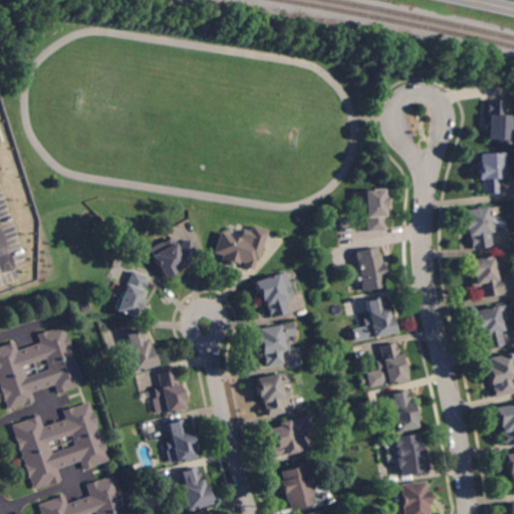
[(488,98),(510,99),(508,142),(486,141),(488,98)]
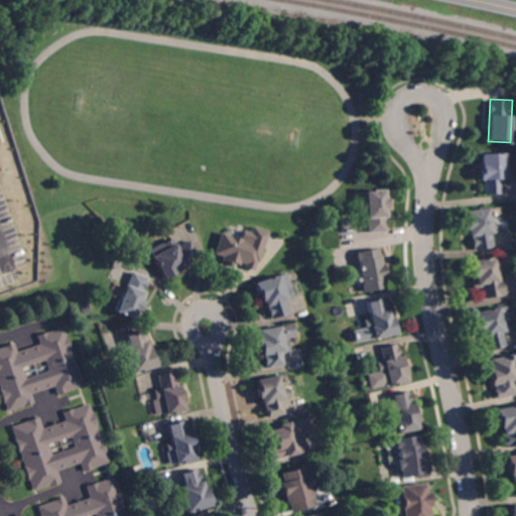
[(505,168),(508,168),(508,178),(500,178),(500,194),(484,195),(483,179),(479,179),(479,168),(480,168),(480,154),(504,153),(505,168)]
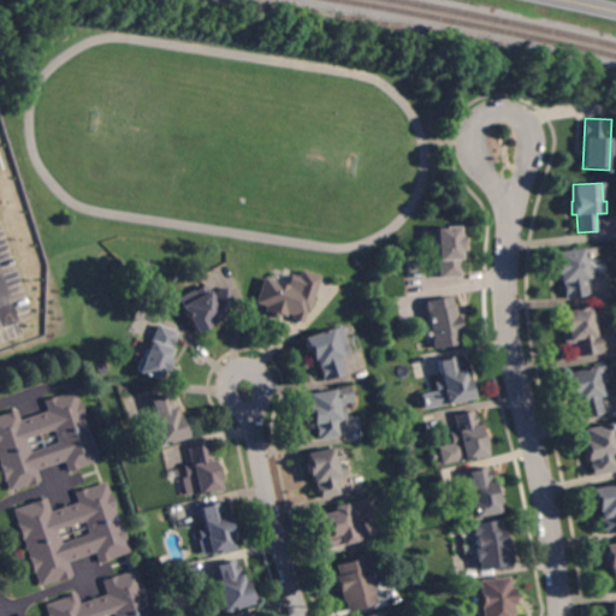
[(458,237),(461,237),(462,249),(460,249),(461,276),(438,277),(436,227),(458,226),(458,237)]
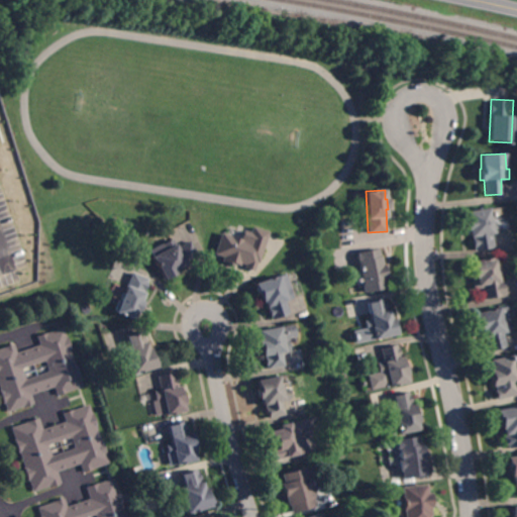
[(491,221),(494,221),(496,232),(490,233),(493,247),(476,250),(473,236),(471,237),(469,229),(467,230),(464,219),(468,219),(467,212),(489,208),(491,221)]
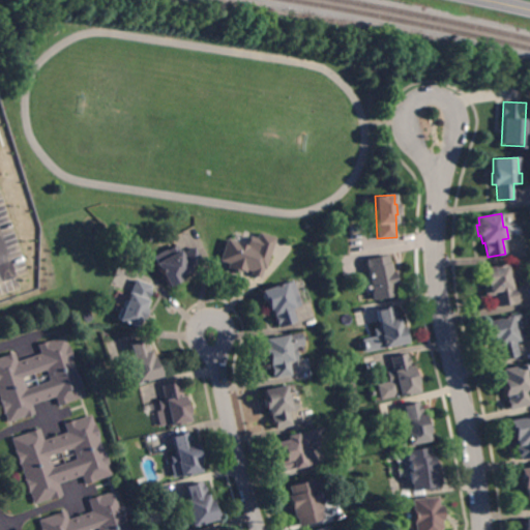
[(264,269),(262,269),(259,277),(249,274),(251,271),(244,270),(243,274),(227,268),(228,263),(219,261),(227,238),(253,247),(258,232),(274,238),(264,269)]
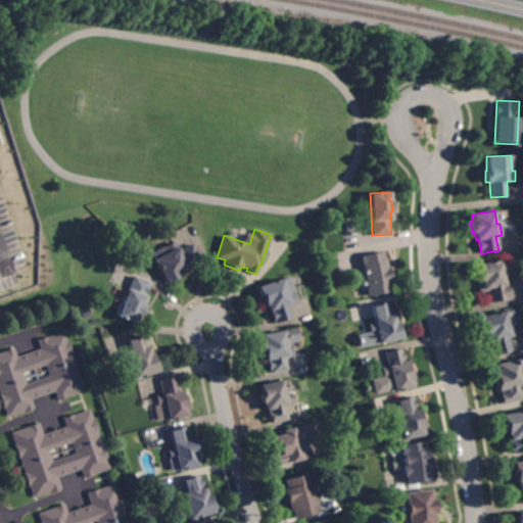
[(179,250),(190,244),(199,260),(176,274),(178,276),(165,283),(150,253),(174,240),(179,250)]
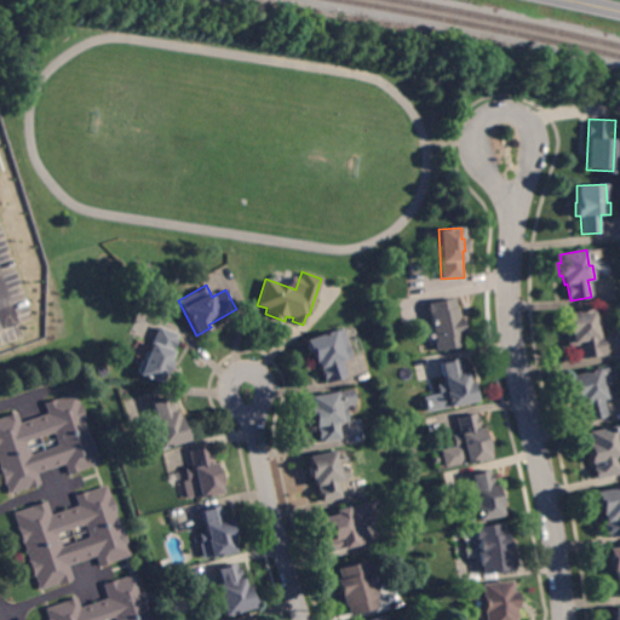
[(458,317),(460,317),(464,334),(460,336),(463,345),(437,350),(428,304),(454,298),(458,317)]
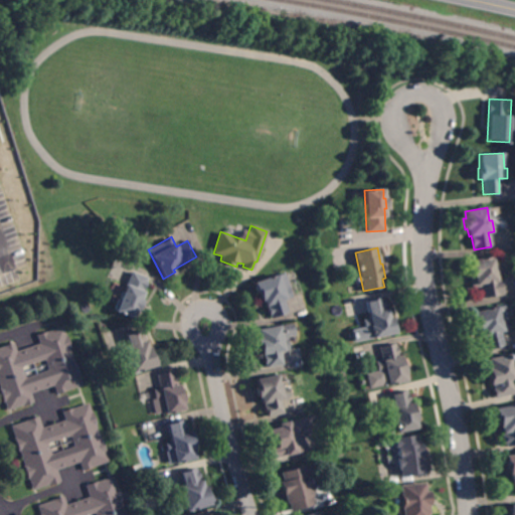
[(494,261),(496,260),(498,271),(495,271),(497,280),(500,279),(503,295),(482,298),(480,287),(472,289),(469,272),(472,272),(470,261),(493,256),(494,261)]
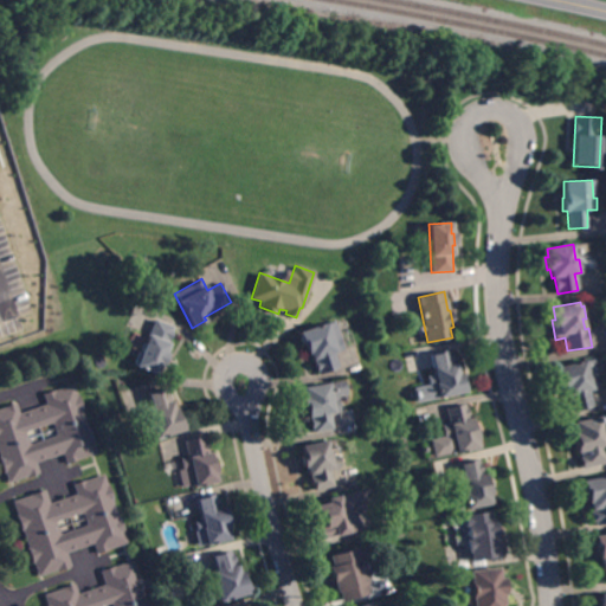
[(161,367),(159,366),(155,374),(135,366),(154,320),(172,327),(166,343),(168,345),(163,353),(166,354),(161,367)]
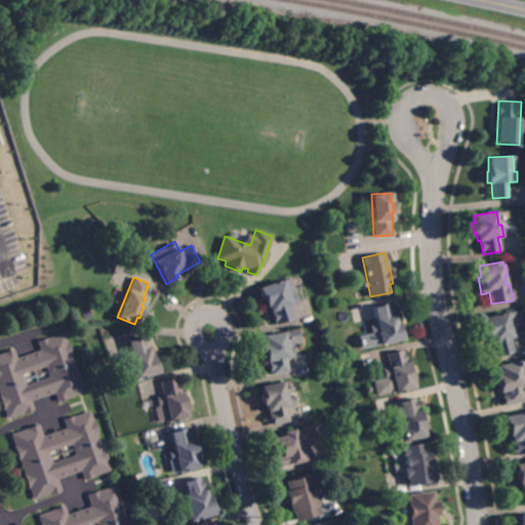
[(287,306),(291,319),(275,324),(271,312),(269,312),(267,306),(264,308),(257,288),(289,278),(296,303),(287,306)]
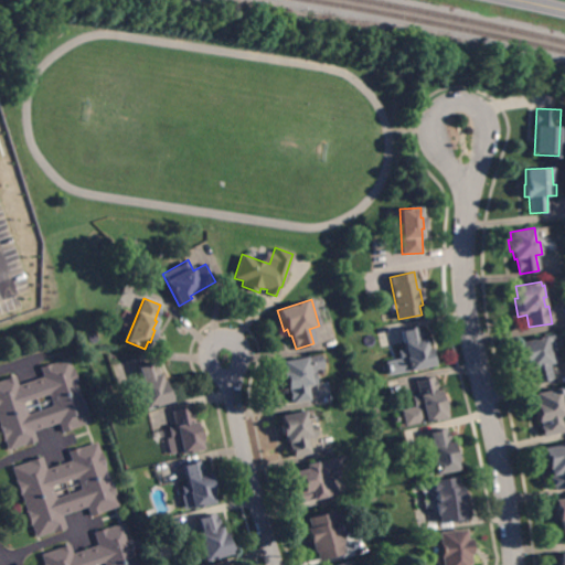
[(420,340),(426,339),(433,365),(408,371),(405,360),(401,361),(398,351),(405,350),(401,331),(418,327),(420,340)]
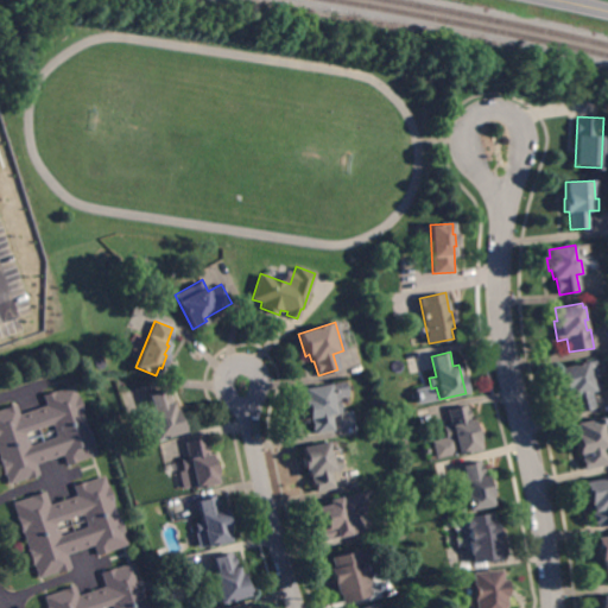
[(590,392),(594,407),(575,412),(571,398),(569,398),(567,392),(564,392),(558,369),(595,360),(602,390),(590,392)]
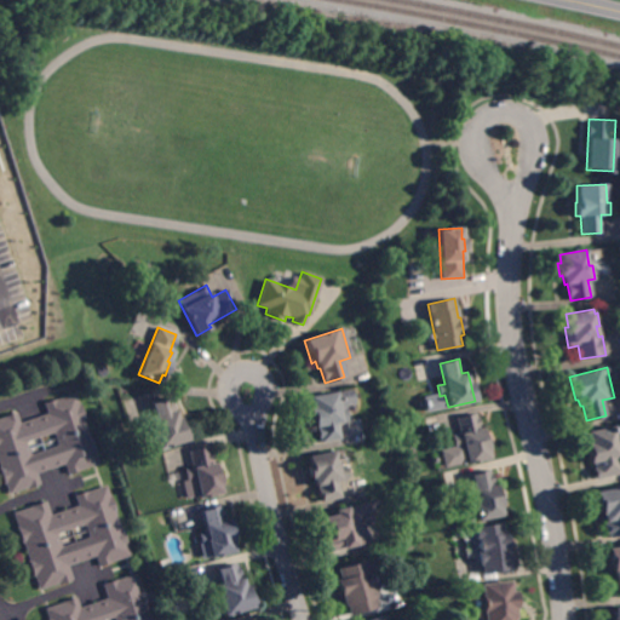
[(101,463),(69,474),(65,463),(36,474),(40,483),(10,494),(0,466),(0,417),(16,412),(19,423),(47,413),(44,403),(75,392),(101,463)]
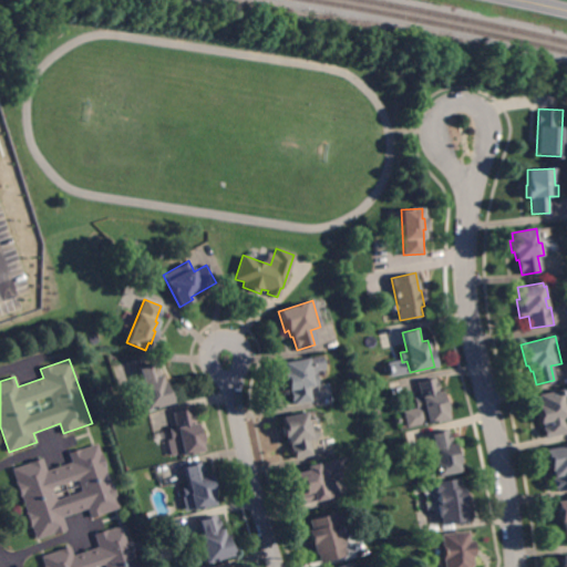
[(308,373),(315,372),(317,385),(308,387),(310,401),(292,404),(290,390),(287,391),(285,383),(282,384),(280,371),(282,370),(281,363),(306,359),(308,373)]
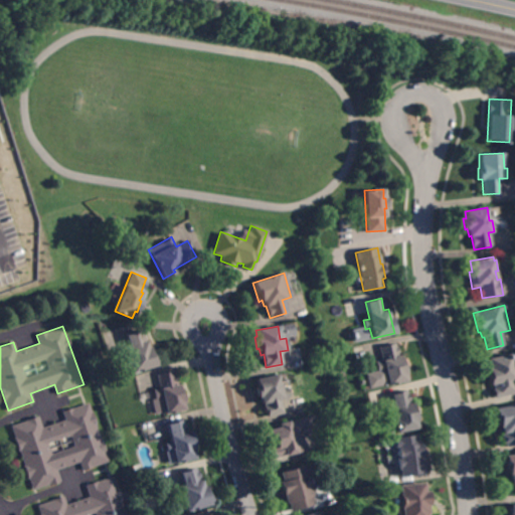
[(146,348),(149,347),(155,365),(124,375),(116,350),(128,347),(124,334),(140,329),(146,348)]
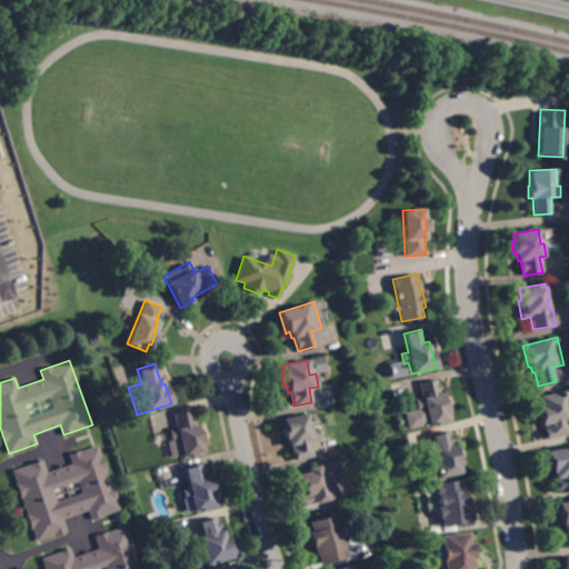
[(440,393),(442,392),(449,420),(426,426),(421,410),(417,411),(415,400),(422,398),(418,385),(437,380),(440,393)]
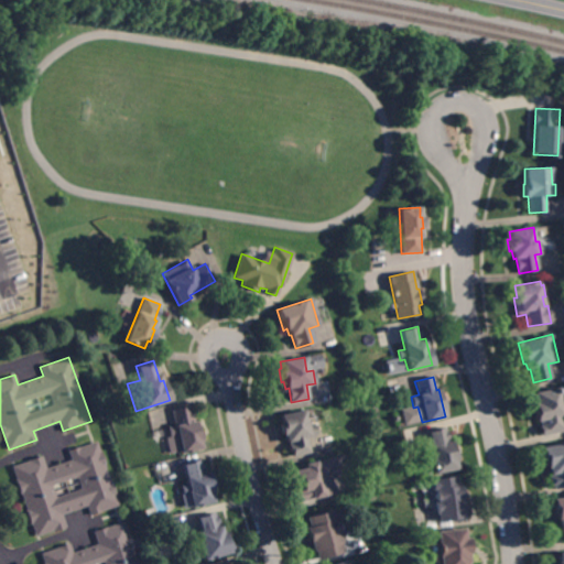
[(562,403),(563,403),(563,414),(563,415),(563,423),(563,431),(543,435),(540,426),(542,426),(541,421),(537,422),(533,404),(537,403),(534,392),(559,388),(562,403)]
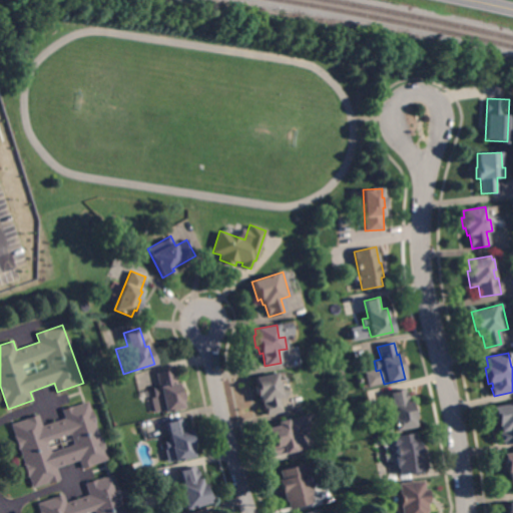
[(174,384),(176,383),(182,408),(164,413),(163,409),(160,410),(157,398),(153,399),(151,388),(157,386),(154,374),(171,370),(174,384)]
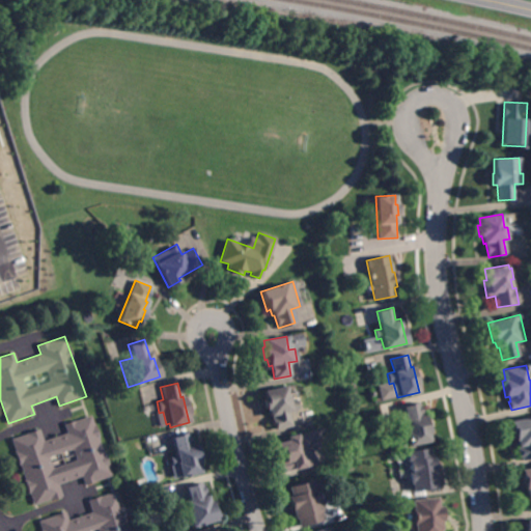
[(291,399),(294,399),(297,410),(287,412),(291,425),(274,429),(270,416),(269,417),(267,409),(264,410),(260,392),(287,385),(291,399)]
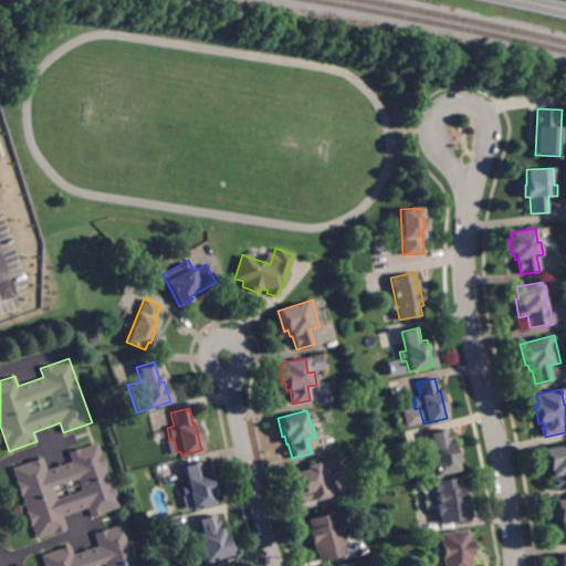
[(450,443),(453,443),(458,471),(435,475),(432,464),(427,465),(425,454),(432,453),(428,432),(447,429),(450,443)]
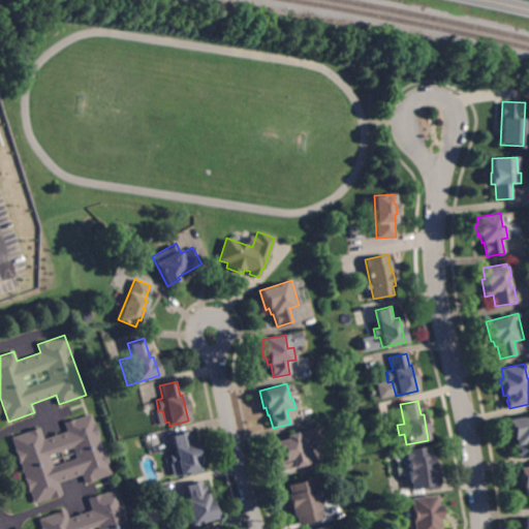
[(111,474),(85,484),(83,474),(59,483),(62,493),(33,502),(11,437),(39,428),(43,438),(67,431),(64,423),(91,414),(111,474)]
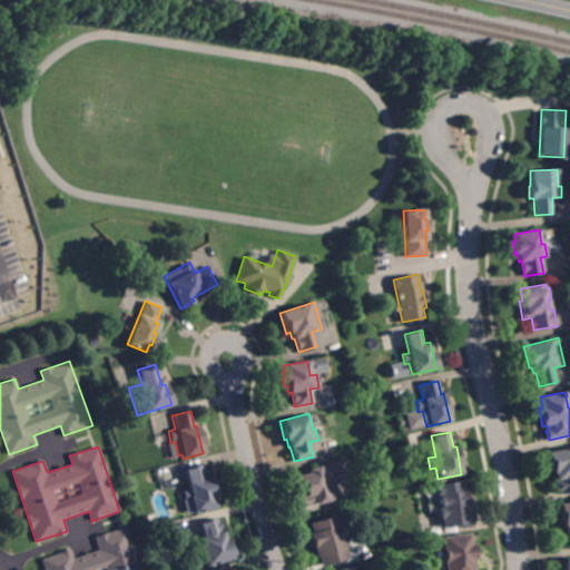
[(569,492),(559,494),(556,472),(552,473),(548,452),(569,448),(569,492)]
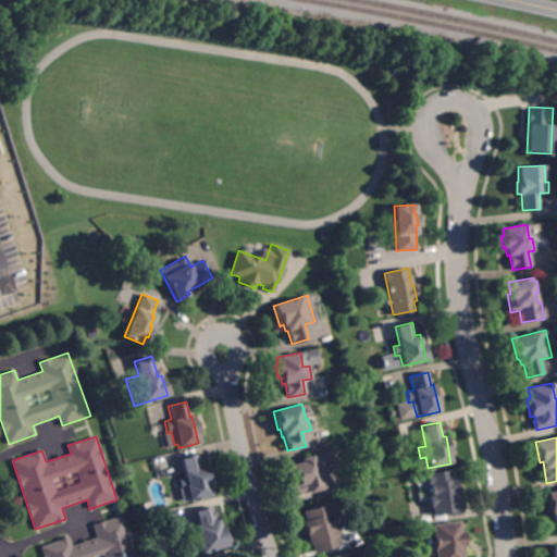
[(330,486),(294,496),(292,484),(296,483),(295,479),(292,480),(288,466),(301,462),(300,459),(339,448),(344,466),(325,470),(330,486)]
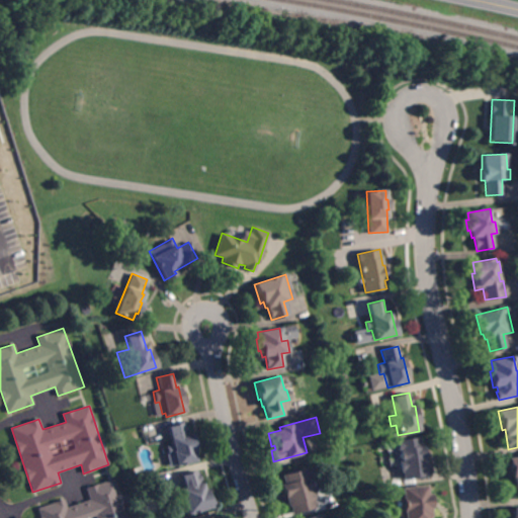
[(185,435),(190,434),(193,445),(191,445),(194,460),(168,466),(165,454),(167,453),(165,446),(170,445),(166,426),(182,422),(185,435)]
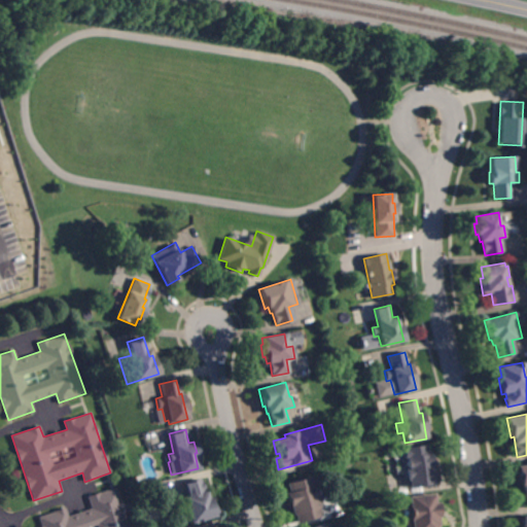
[(428,453),(430,453),(434,477),(432,477),(433,484),(409,488),(406,467),(408,467),(407,459),(405,460),(402,449),(427,445),(428,453)]
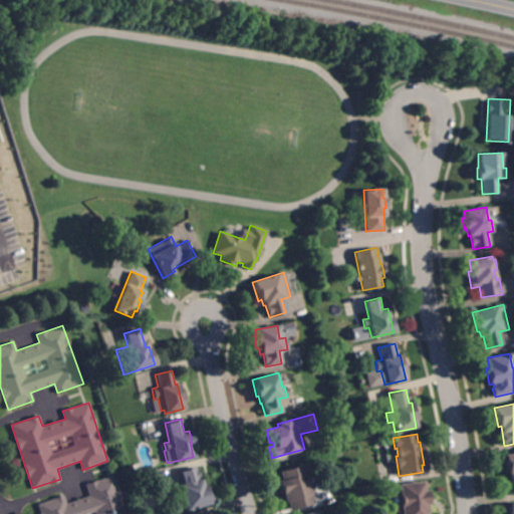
[(513,494),(513,495),(511,481),(509,482),(507,465),(505,465),(503,456),(513,454),(513,494)]
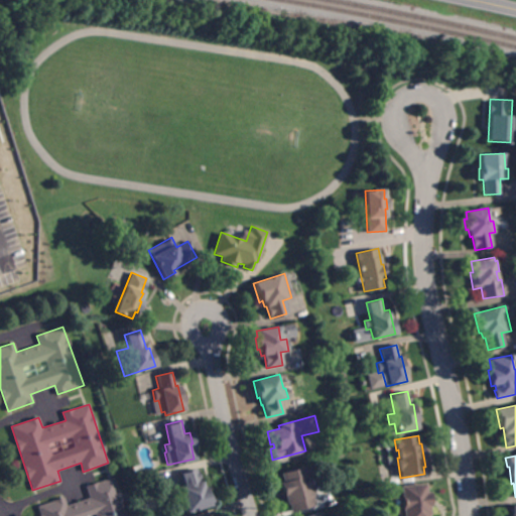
[(288,512),(278,474),(302,467),(313,505),(288,512)]
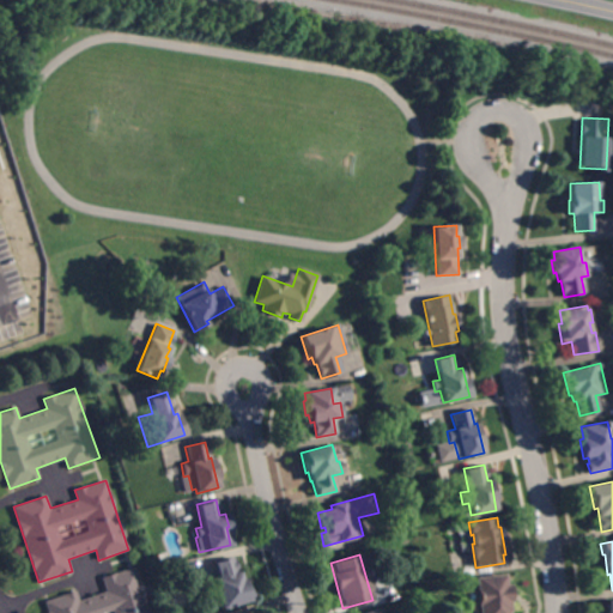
[(235,572),(237,572),(240,580),(242,578),(249,600),(219,608),(214,592),(208,594),(205,581),(217,577),(212,564),(231,558),(235,572)]
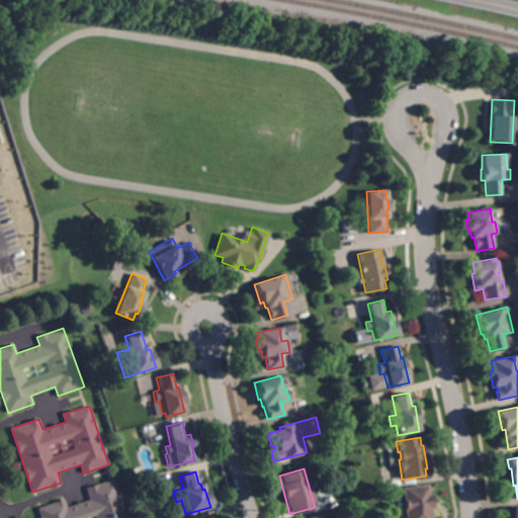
[(126,517),(41,517),(38,508),(64,499),(67,507),(90,499),(86,488),(113,479),(126,517)]
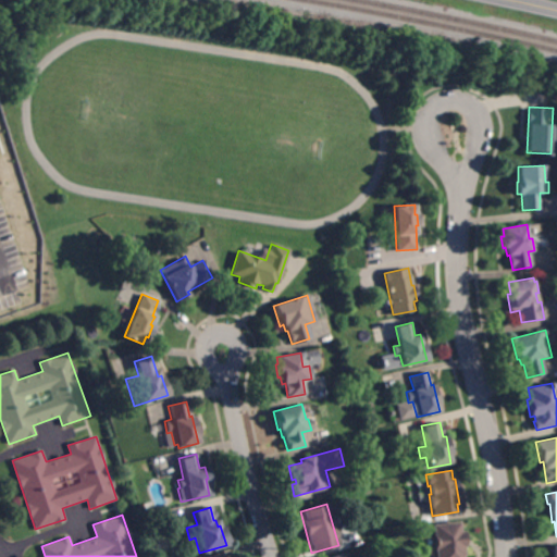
[(460,532),(463,532),(465,547),(461,547),(462,556),(434,556),(431,525),(459,522),(460,532)]
